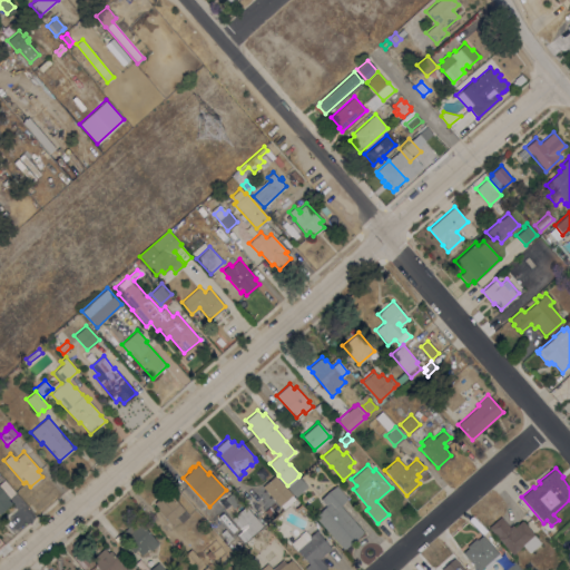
[(295,499),(284,509),(281,504),(278,505),(262,485),(275,474),(295,499)]
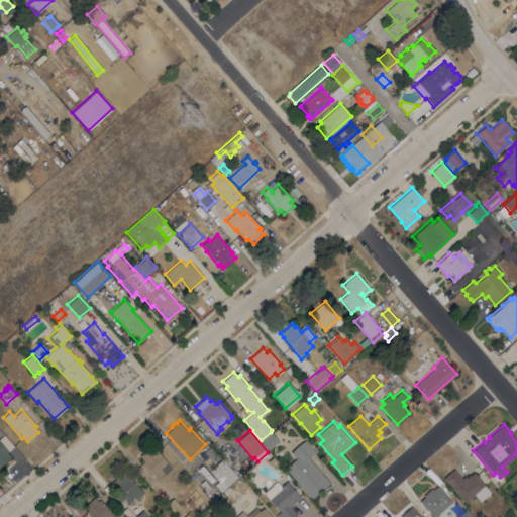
[(271,432),(279,441),(268,450),(260,441),(261,440),(271,432)]
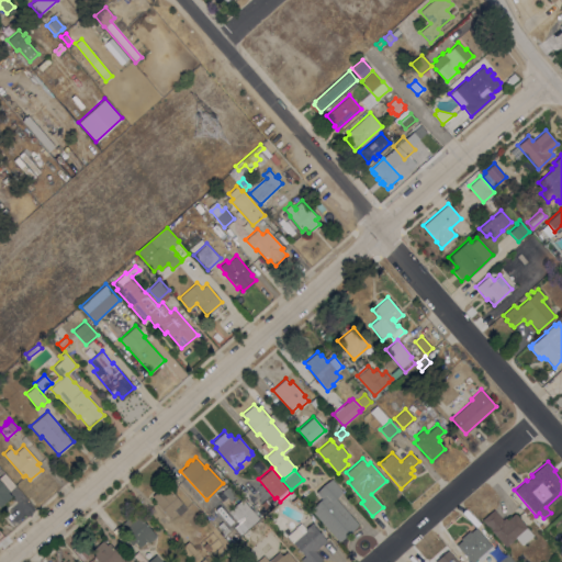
[(0,480),(4,475),(13,485),(8,490),(9,490),(8,492),(10,495),(9,496),(0,505),(0,480)]
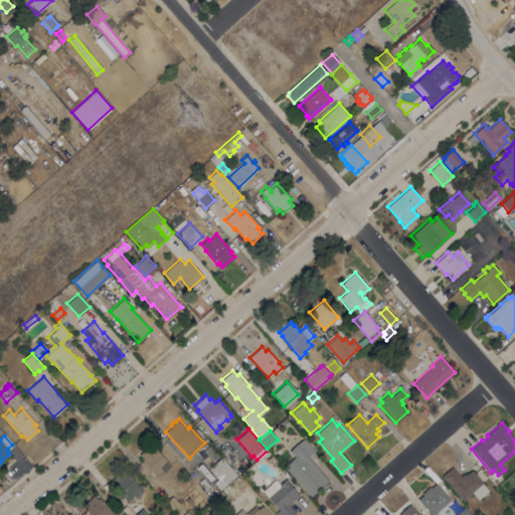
[(314,450),(307,456),(328,481),(310,496),(285,467),(295,458),(290,451),(304,439),(314,450)]
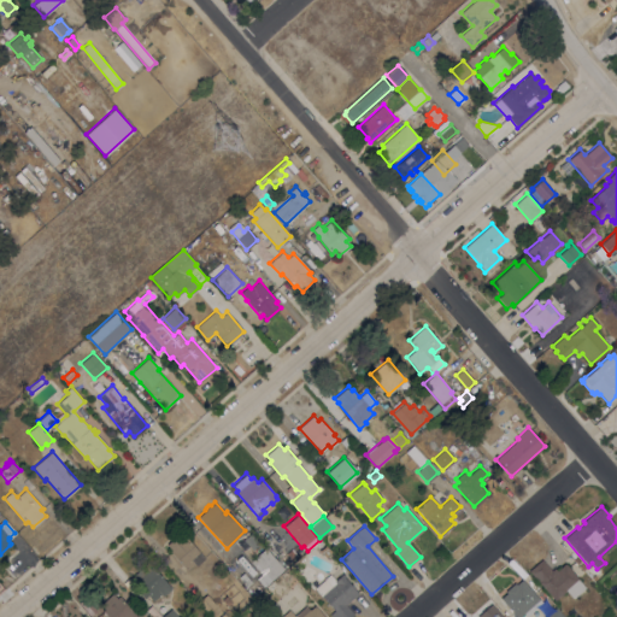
[(170,551),(171,550),(166,544),(178,533),(183,538),(186,536),(204,558),(195,565),(194,563),(187,570),(170,551)]
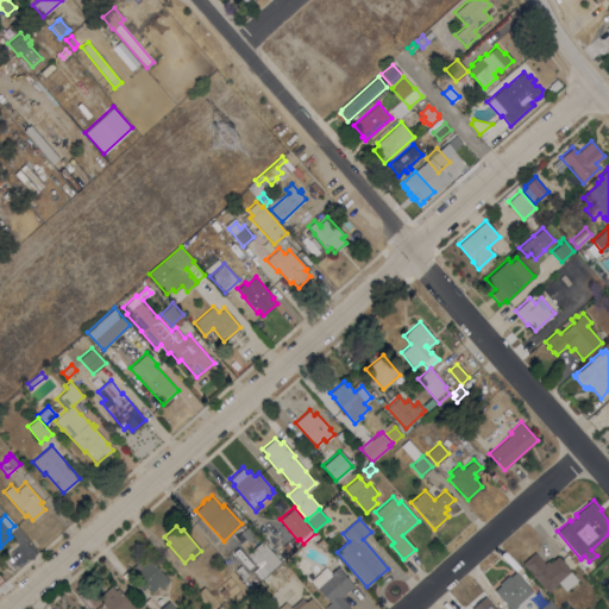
[(256,537),(249,542),(240,533),(248,526),(256,537)]
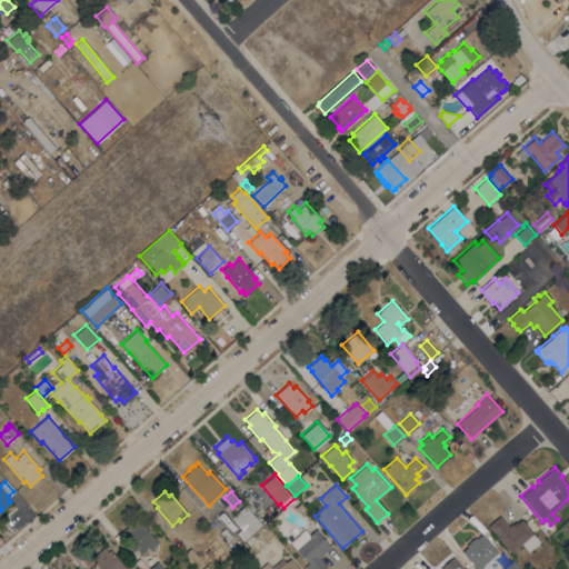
[(261,525),(242,540),(236,532),(240,529),(230,517),(245,505),(261,525)]
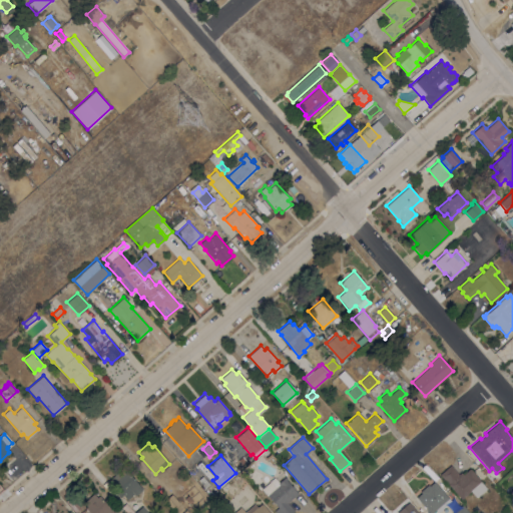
[(247,462),(242,466),(237,460),(242,456),(247,462)]
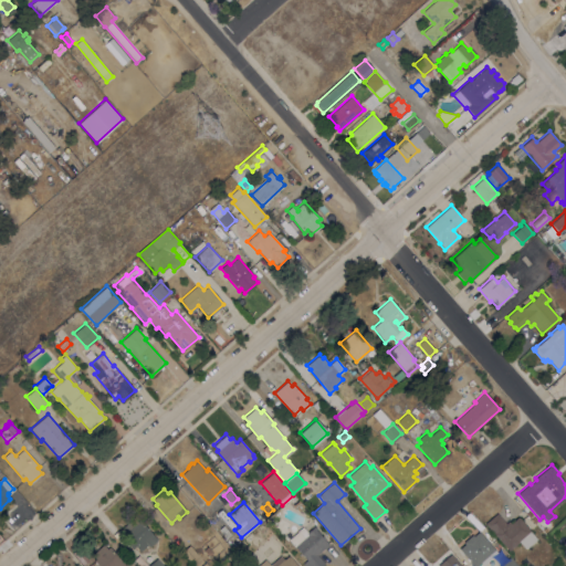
[(530,510),(537,521),(535,523),(526,513),(530,510)]
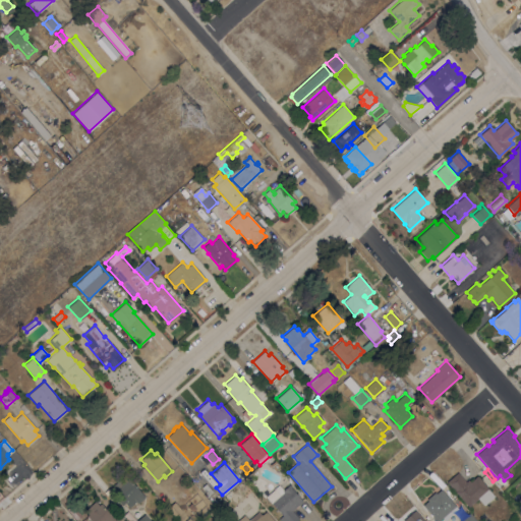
[(488,489),(494,496),(483,505),(477,499),(468,507),(446,481),(457,472),(465,481),(467,479),(470,482),(477,475),(488,489)]
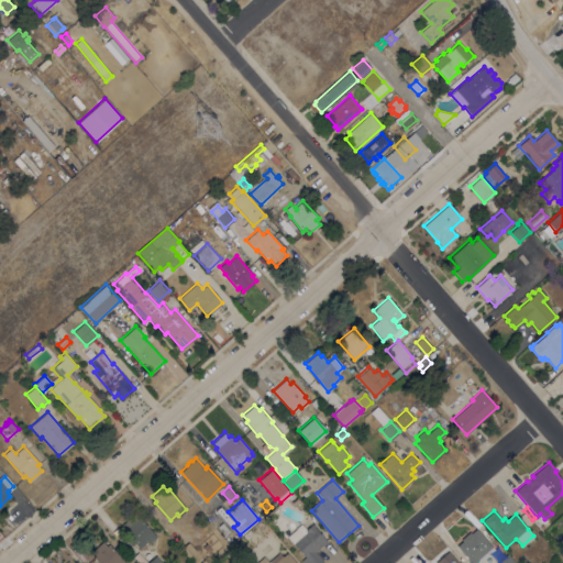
[(156,537),(148,543),(147,541),(139,548),(135,542),(131,545),(127,540),(130,538),(123,530),(127,528),(122,523),(133,515),(136,518),(140,516),(156,537)]
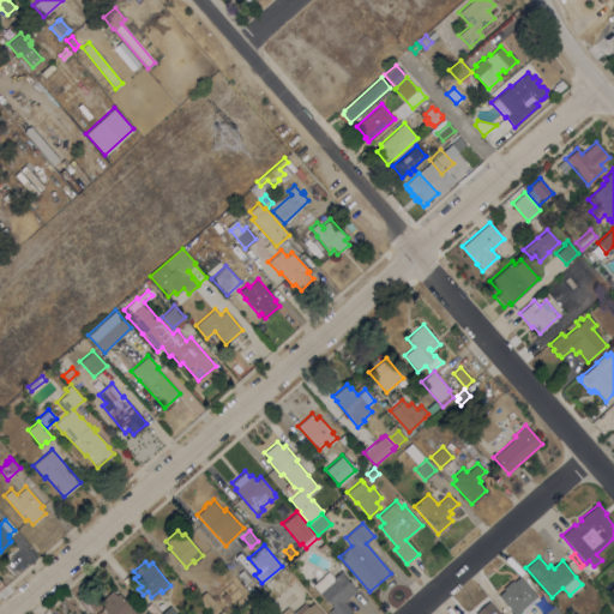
[(356,590),(343,601),(351,611),(347,613),(331,613),(329,611),(332,607),(319,593),(312,585),(329,571),(333,577),(341,570),(343,573),(342,573),(356,590)]
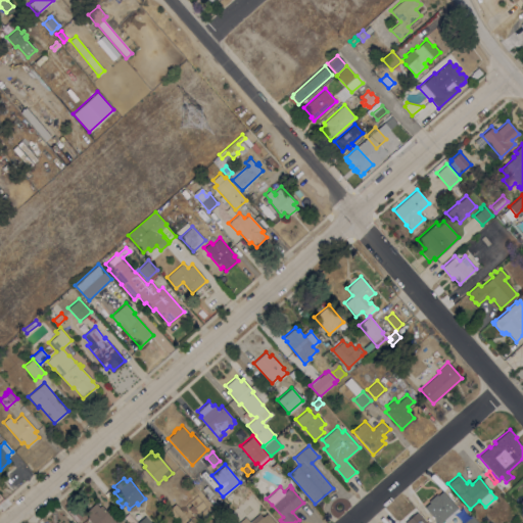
[(459,511),(446,521),(444,518),(439,522),(437,522),(424,507),(429,503),(428,501),(436,493),(437,495),(442,490),(459,511)]
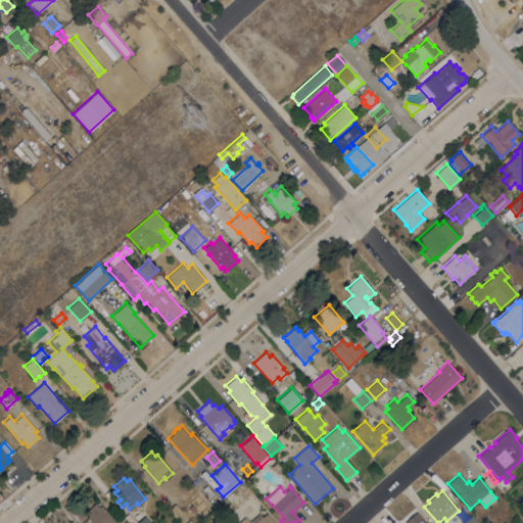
[(183,513),(175,520),(159,501),(163,496),(172,506),(175,504),(183,513)]
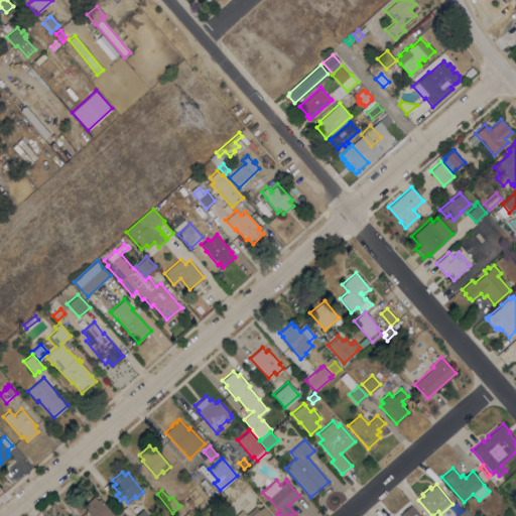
[(220,501),(223,504),(230,498),(232,500),(224,507),(224,506),(220,510),(212,501),(224,491),(226,494),(224,496),(225,497),(220,501)]
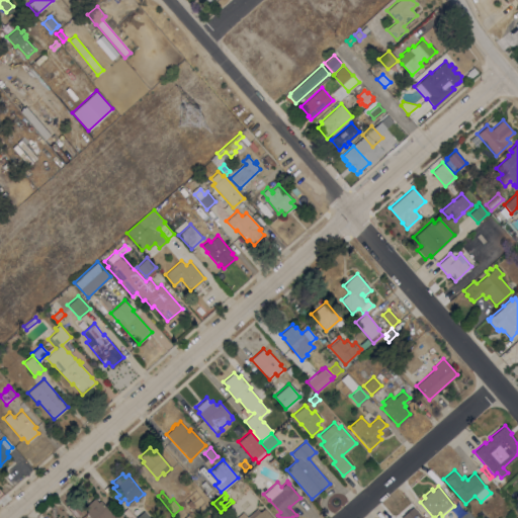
[(115,517),(90,517),(86,512),(88,511),(84,507),(94,498),(98,502),(100,500),(115,517)]
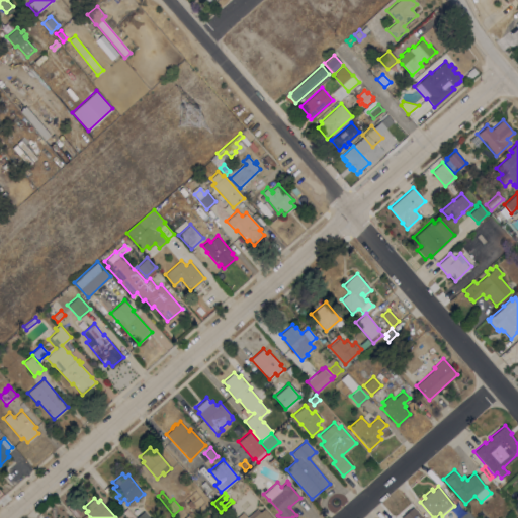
[(194,506),(191,508),(186,503),(190,500),(194,506)]
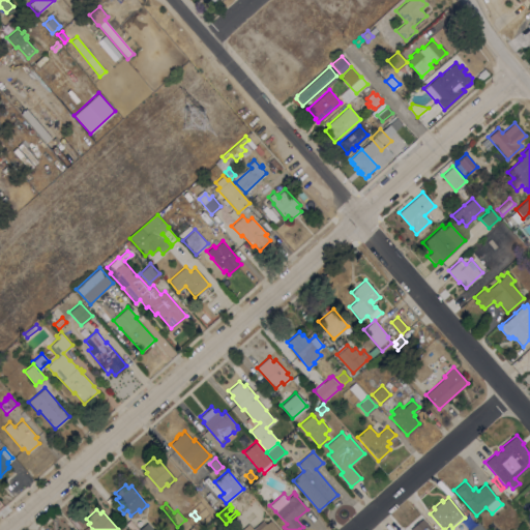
[(432,529),(430,529),(410,529),(422,519),(432,529)]
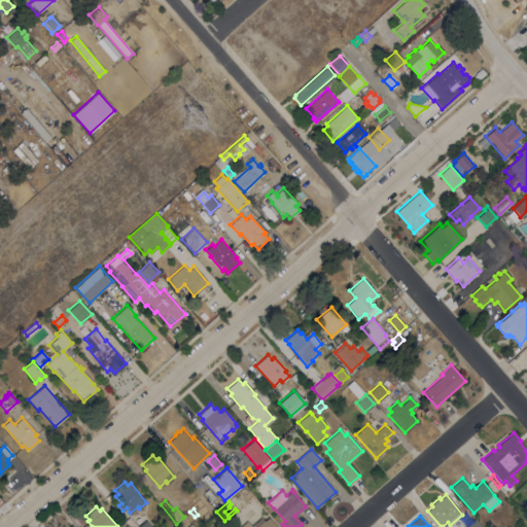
[(278,526),(239,526),(247,520),(251,526),(261,517),(265,521),(269,517),(278,526)]
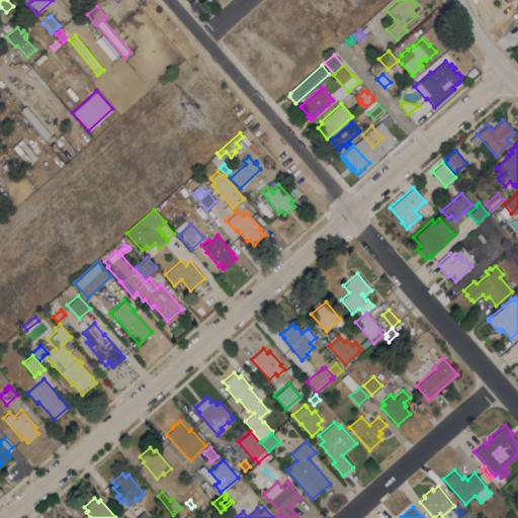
[(457,517),(456,517),(464,510),(464,511),(466,509),(473,517),(457,517)]
